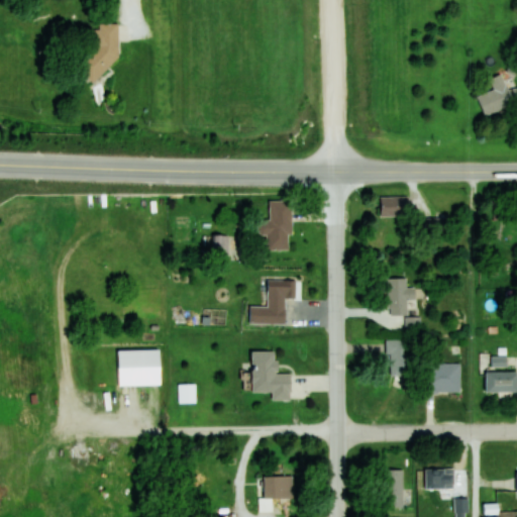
[(118,23),(98,23),(98,31),(82,31),(82,80),(98,80),(98,67),(118,67),(118,23)]
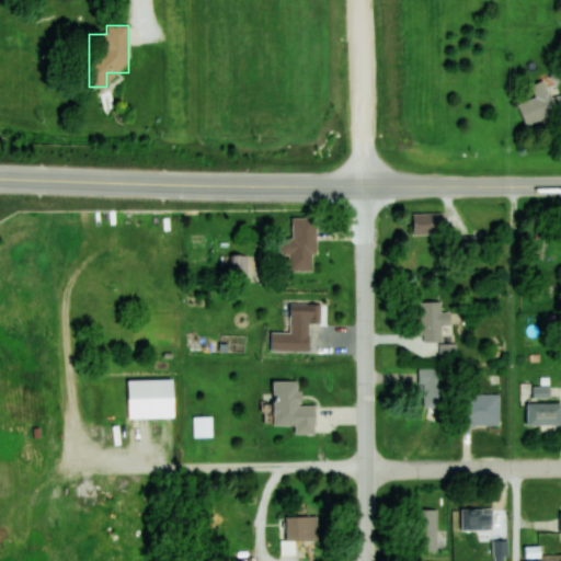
[(525,125),(560,111),(560,95),(551,100),(545,80),(530,86),(535,98),(517,104),(525,125)]
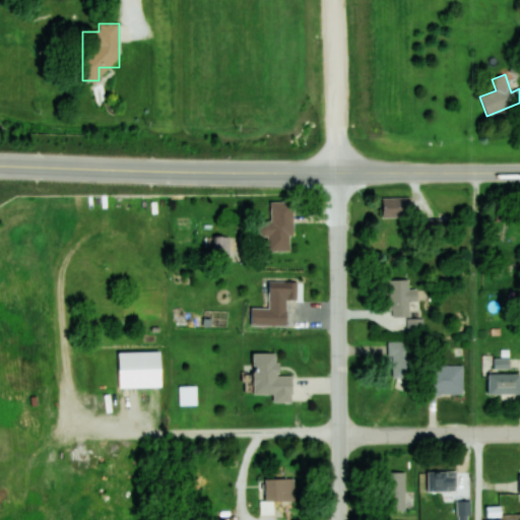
[(381,198),(381,217),(410,217),(410,197),(381,198)]
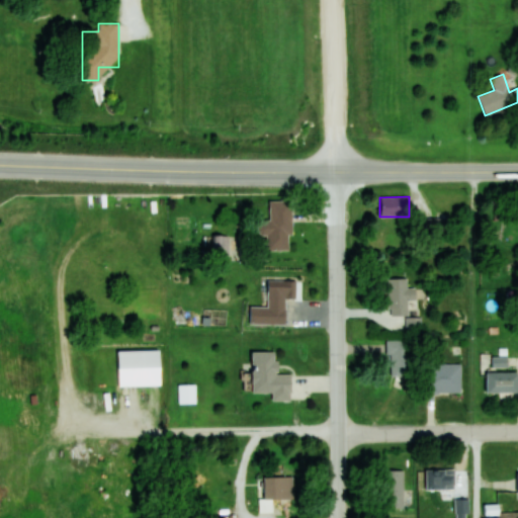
[(290,201),(269,201),(270,221),(258,221),(258,237),(265,237),(266,251),(291,251),(290,201)]
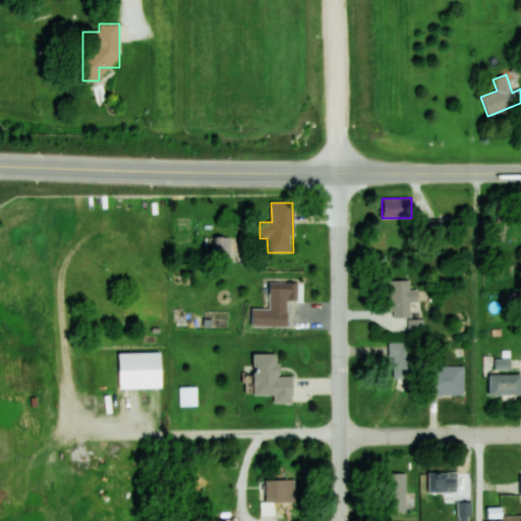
[(214,251),(228,251),(228,238),(214,238),(214,251)]
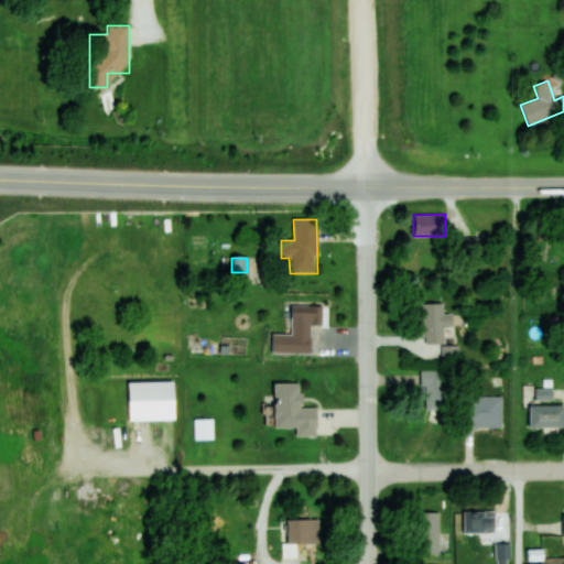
[(423,344),(444,344),(444,327),(453,327),(453,313),(443,313),(443,304),(423,304),(423,344)]
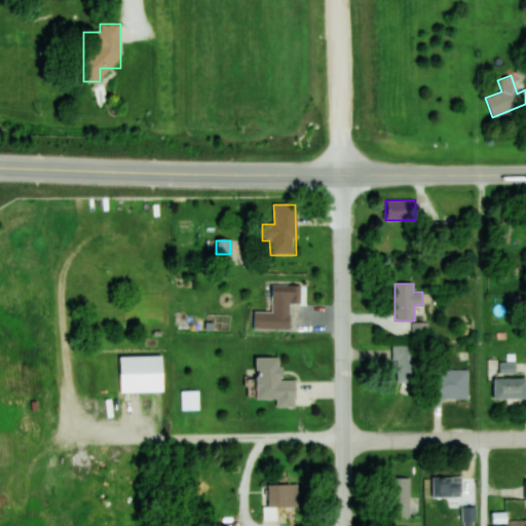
[(290,330),(290,303),(301,303),(301,285),(271,285),(271,311),(253,311),(253,330),(290,330)]
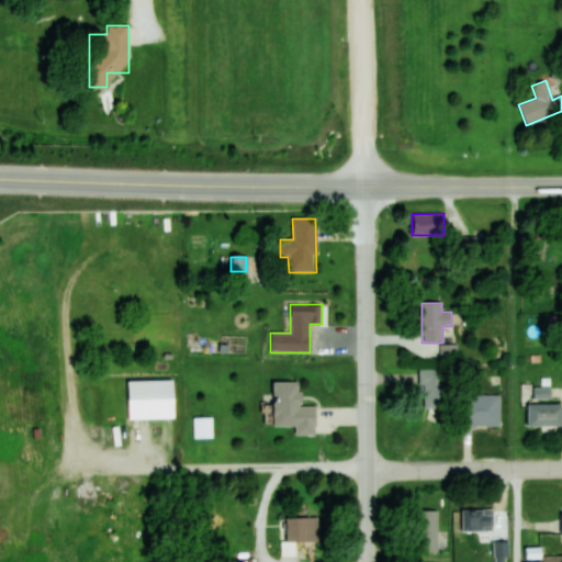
[(440,361),(457,361),(457,345),(440,345),(440,361)]
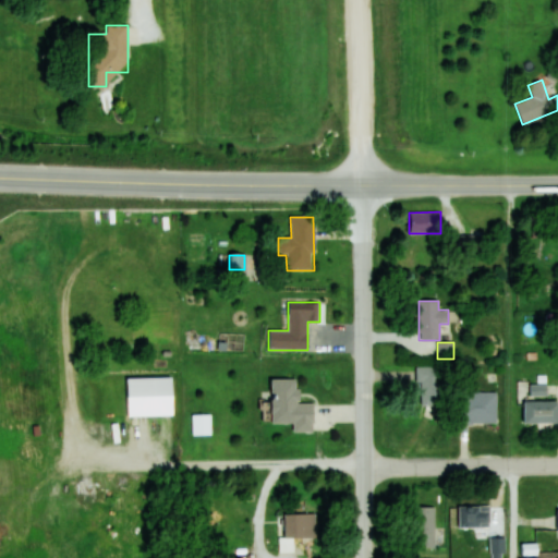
[(441,404),(441,366),(417,366),(417,404),(441,404)]
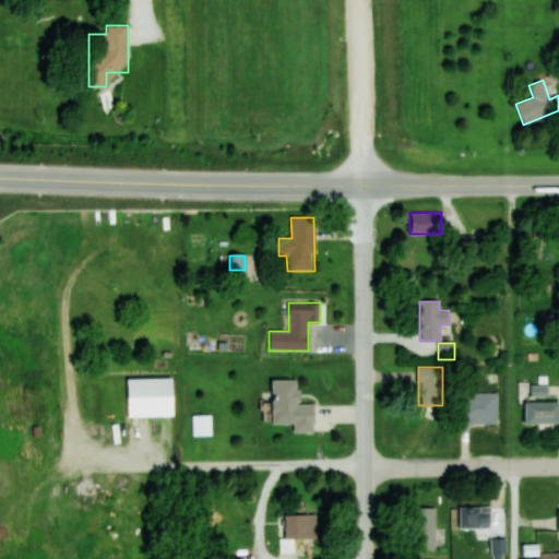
[(127,416),(173,416),(173,378),(127,378),(127,416)]
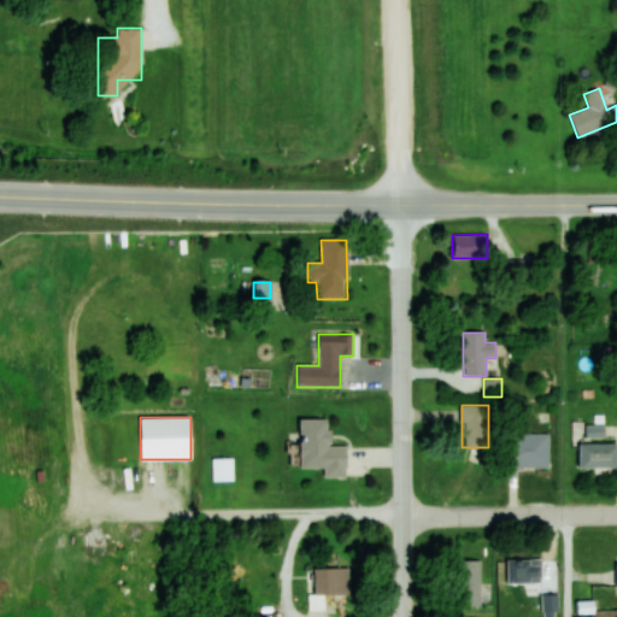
[(324,477),(347,477),(347,446),(329,446),(329,418),(300,418),(300,468),(324,468),(324,477)]
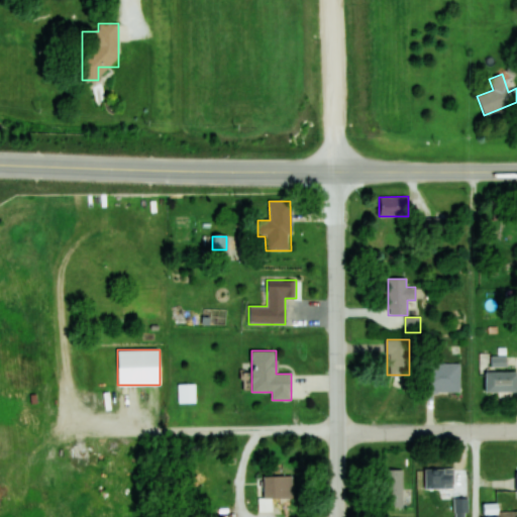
[(459,363),(430,363),(430,392),(459,392),(459,363)]
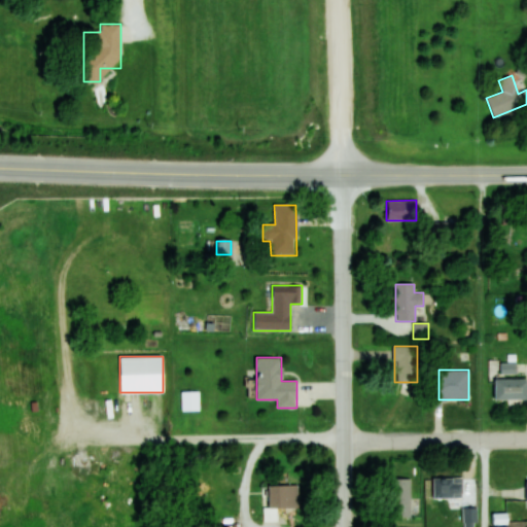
[(526,378),(494,379),(494,399),(526,398),(526,378)]
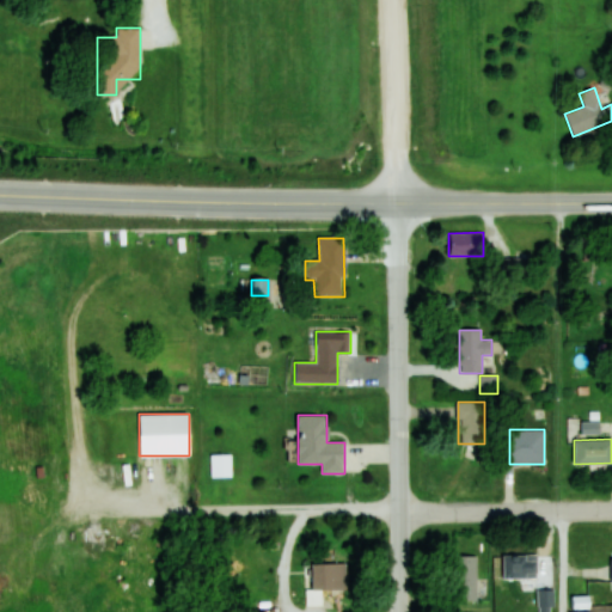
[(503,580),(537,580),(537,555),(503,555),(503,580)]
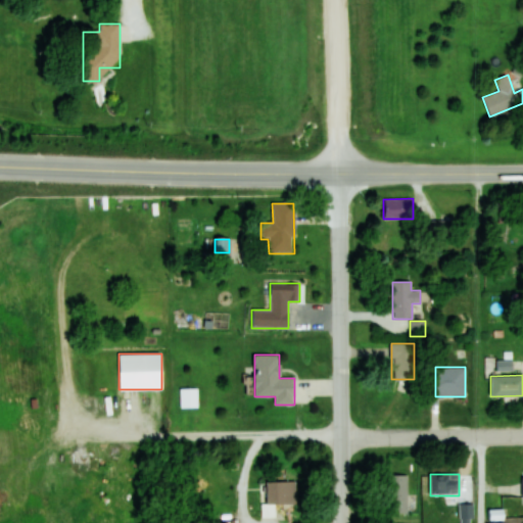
[(408,475),(387,475),(387,514),(408,514),(408,475)]
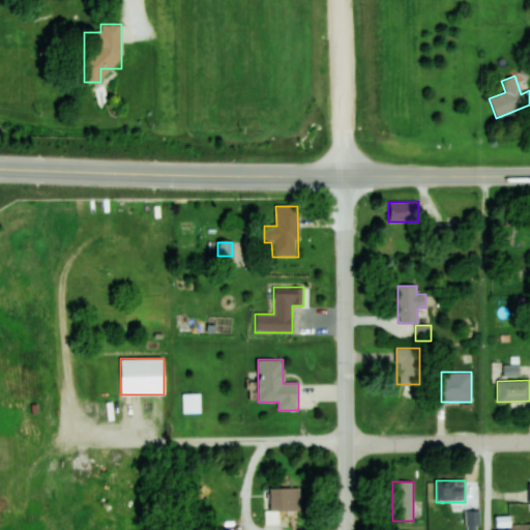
[(269,511),(300,511),(300,488),(269,488),(269,511)]
